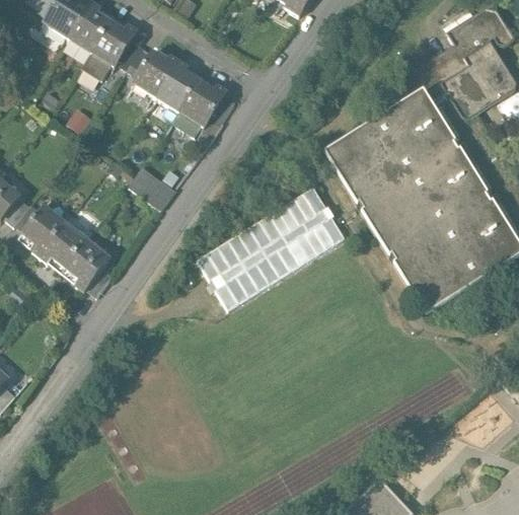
[(25,0),(36,7),(35,8),(47,15),(56,0),(25,0)]
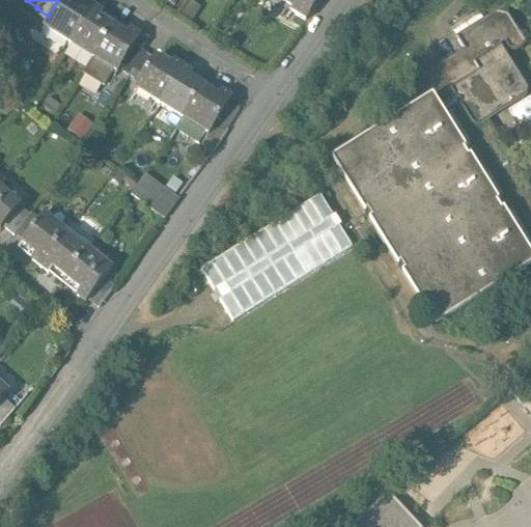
[(79,3),(74,0),(57,0),(48,16),(42,26),(45,27),(47,24),(67,37),(65,40),(67,43),(92,4),(85,0),(81,0),(79,3)]
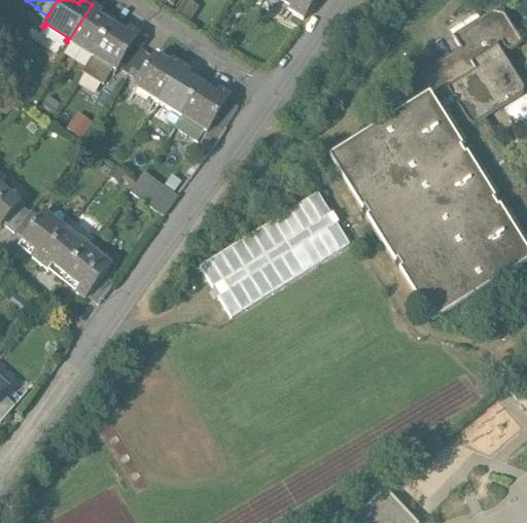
[(284,0),(289,3),(288,5),(304,14),(312,0),(284,0)]
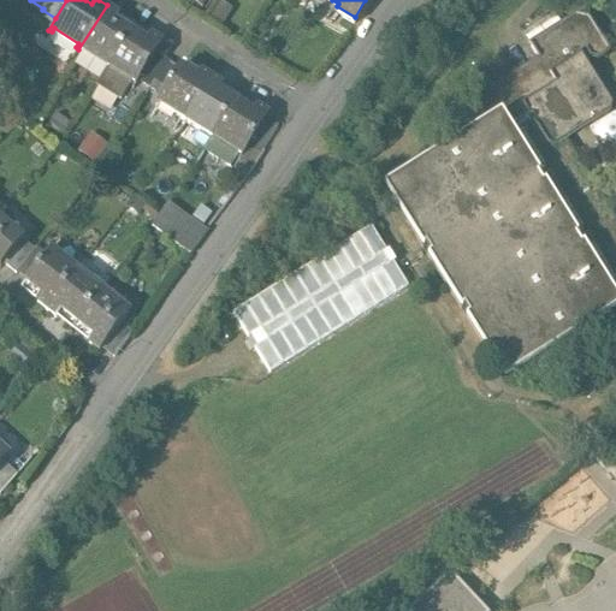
[(117,11),(107,5),(78,49),(82,52),(84,47),(105,60),(104,64),(106,65),(130,28),(113,17),(117,11)]
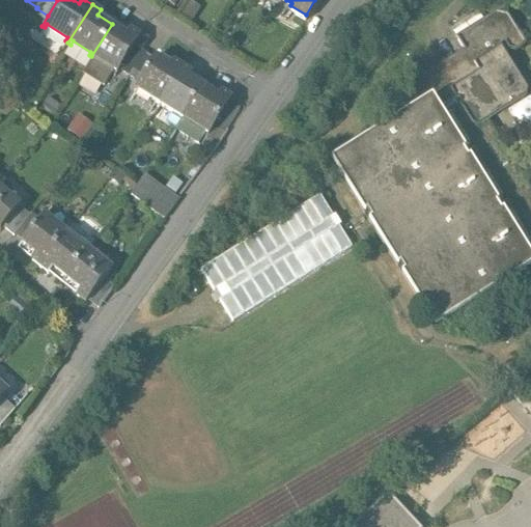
[(507,10),(496,7),(455,32),(464,45),(478,68),(506,51),(500,42),(504,39),(508,45),(513,47),(525,39),(507,10)]
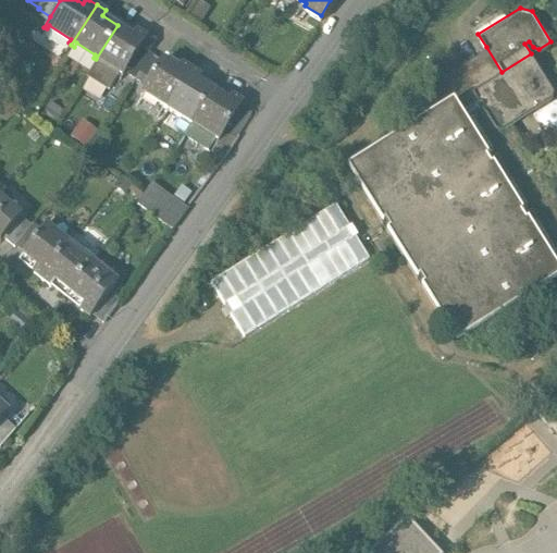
[(131,34),(118,25),(96,59),(88,71),(108,83),(116,69),(122,72),(125,66),(139,45),(145,35),(135,28),(131,34)]
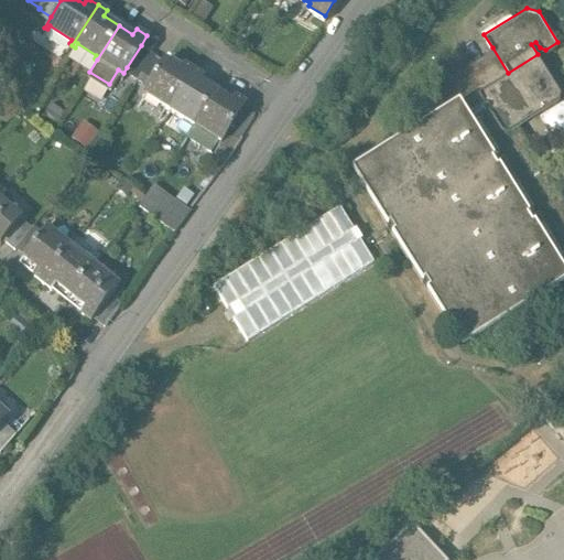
[(152,52),(141,45),(127,67),(138,74),(152,52)]
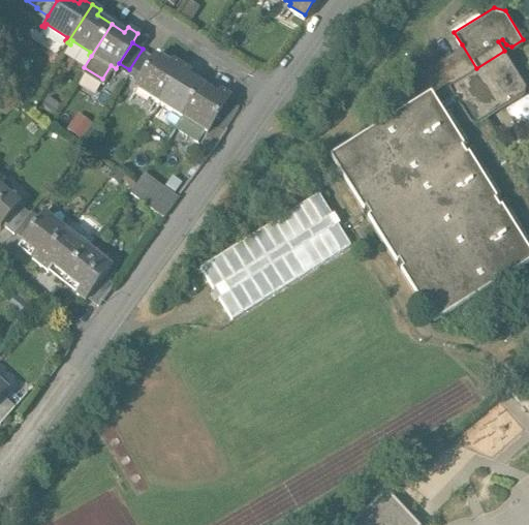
[(526,86),(504,51),(476,68),(462,44),(410,78),(408,84),(418,99),(330,156),(433,321),(434,321),(524,266),(528,273),(528,171),(491,110),(499,104),(500,106),(525,91),(526,86)]
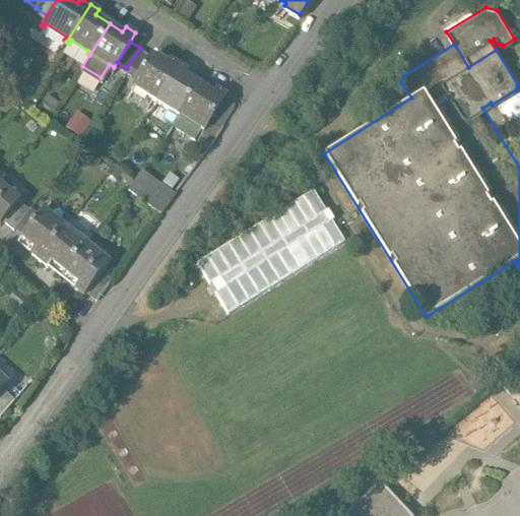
[(150,55),(140,48),(127,68),(137,75),(150,55)]
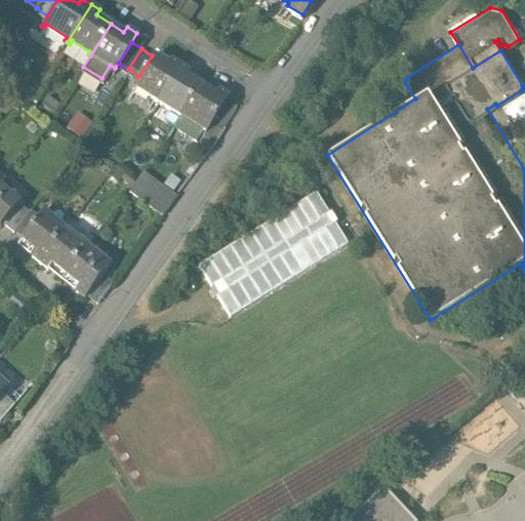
[(166,63),(153,54),(152,55),(138,76),(134,83),(155,96),(153,99),(155,101),(179,63),(170,57),(166,63)]
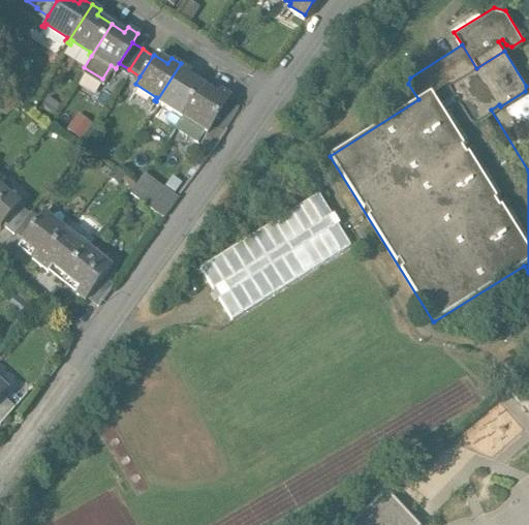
[(190,69),(181,63),(156,101),(159,103),(161,100),(180,113),(178,116),(180,117),(200,84),(187,75),(190,69)]
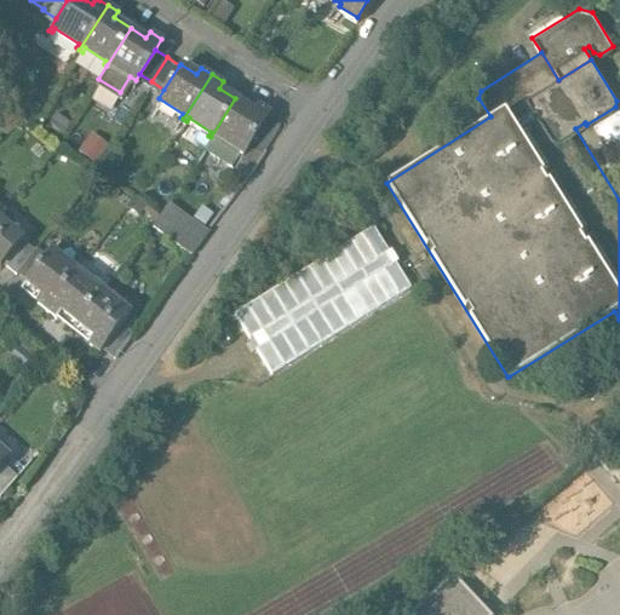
[(253,110),(235,98),(211,137),(213,139),(216,134),(240,150),(237,154),(240,156),(251,139),(267,115),(269,111),(257,104),(253,110)]
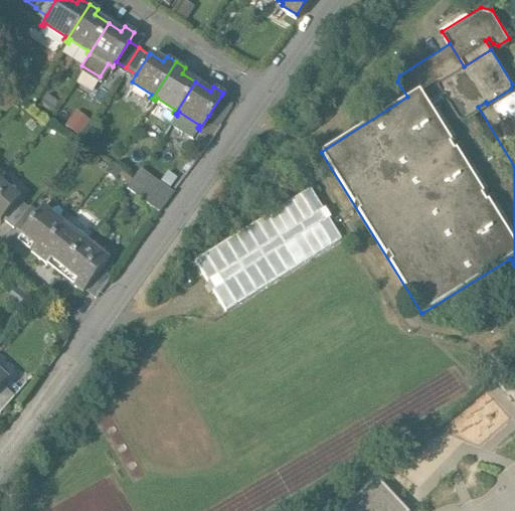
[(231,103),(221,96),(208,116),(219,123),(231,103)]
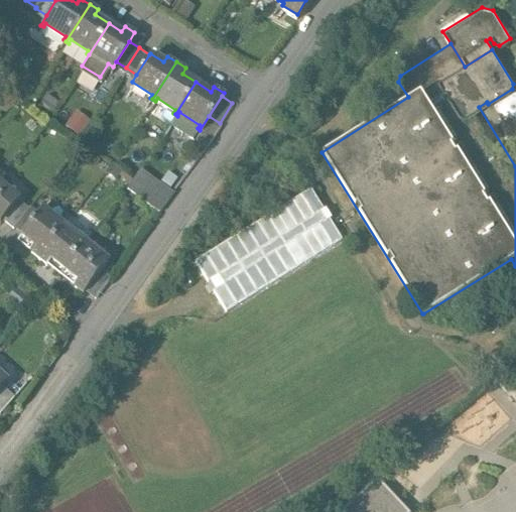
[(159,211),(174,190),(140,165),(125,185),(159,211)]
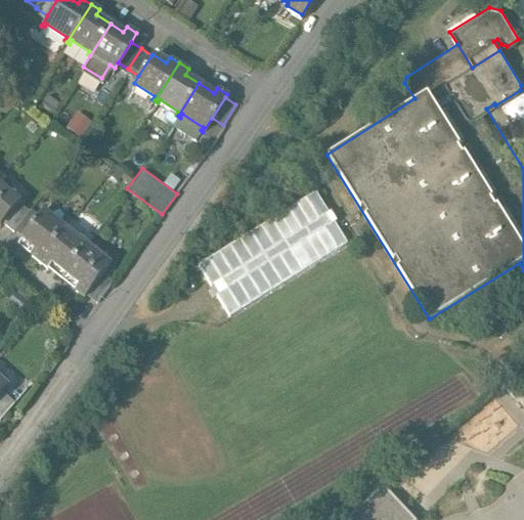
[(18,203),(0,186),(0,224),(3,221),(18,203)]
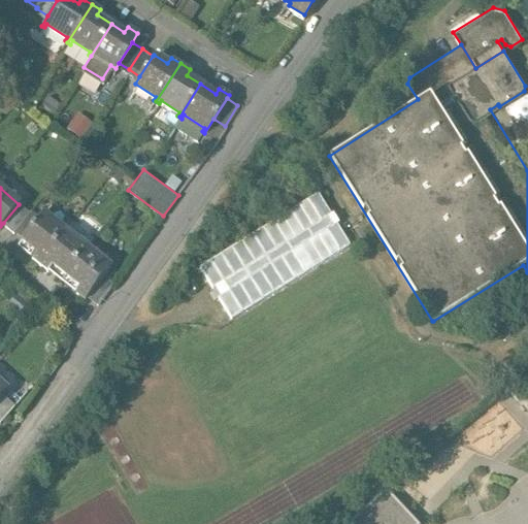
[(19,204),(3,223),(12,230),(14,229),(28,211),(19,204)]
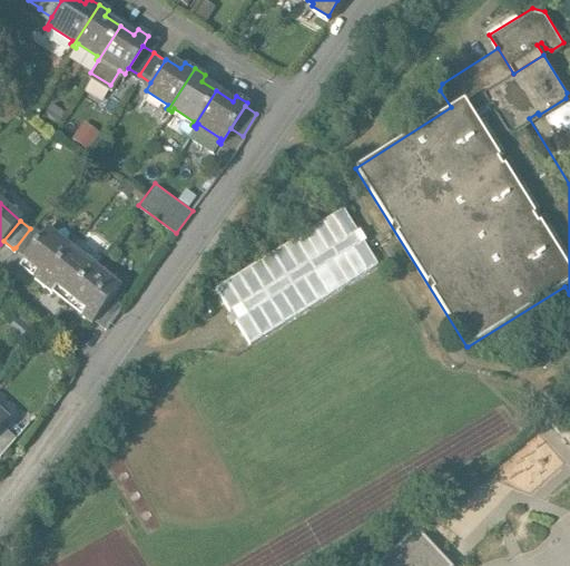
[(30,228),(16,247),(27,255),(42,235),(31,227),(30,228)]
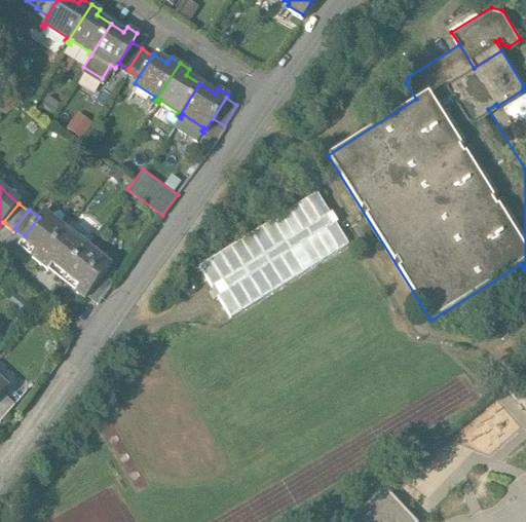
[(51,223),(41,215),(39,217),(25,235),(22,239),(35,251),(31,256),(38,261),(64,228),(53,221),(51,223)]
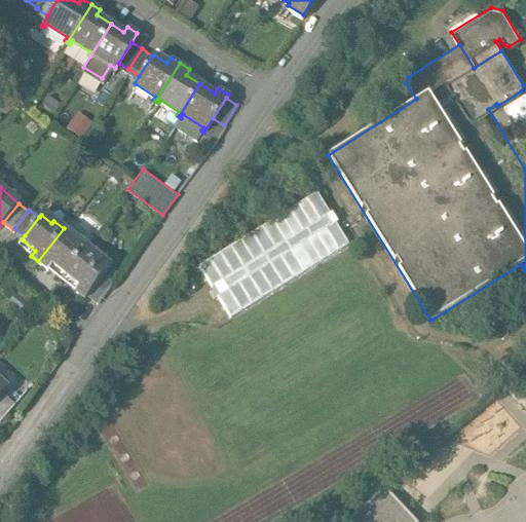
[(76,237),(64,228),(38,261),(46,268),(50,262),(64,272),(83,248),(74,240),(76,237)]
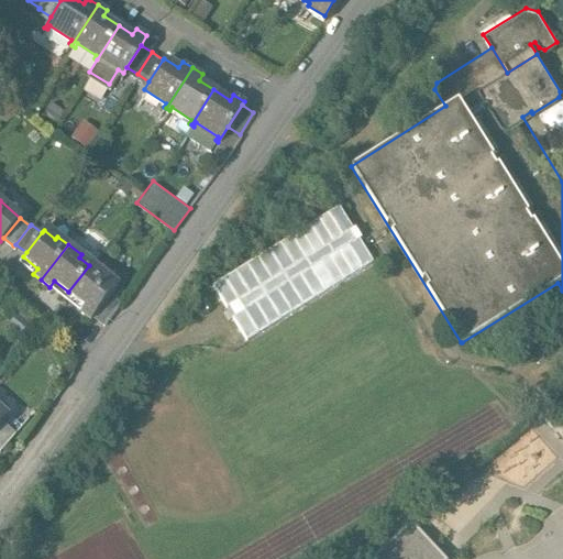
[(118,283),(91,262),(89,265),(68,292),(84,305),(79,310),(90,319),(94,314),(109,294),(118,283)]
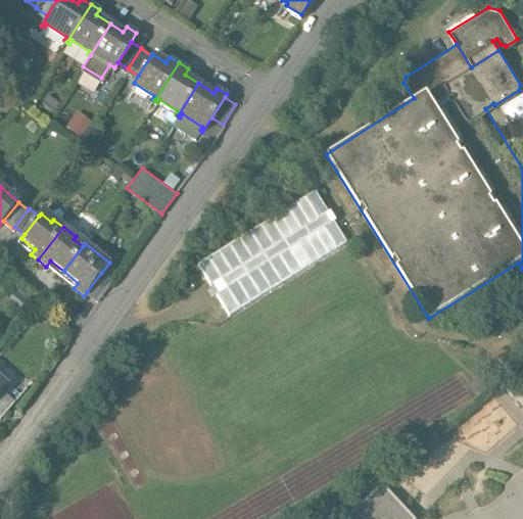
[(101,273),(87,291),(96,298),(110,280),(101,273)]
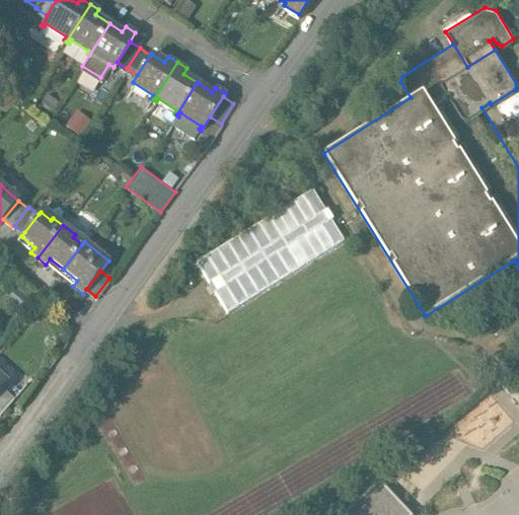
[(1,387),(0,388),(0,414),(14,397),(1,387)]
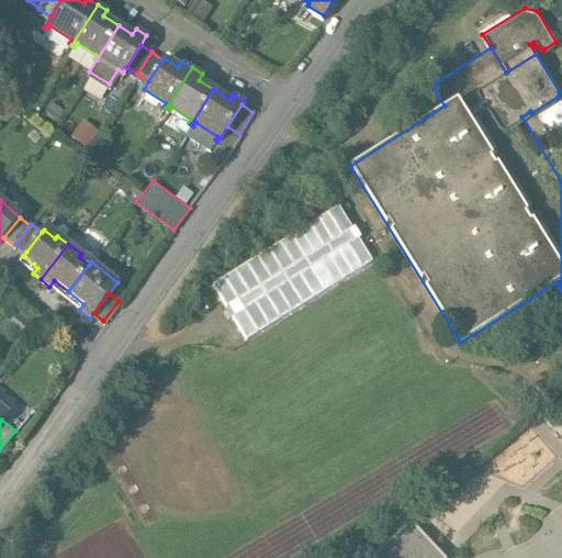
[(442,557),(412,523),(373,557),(442,557)]
